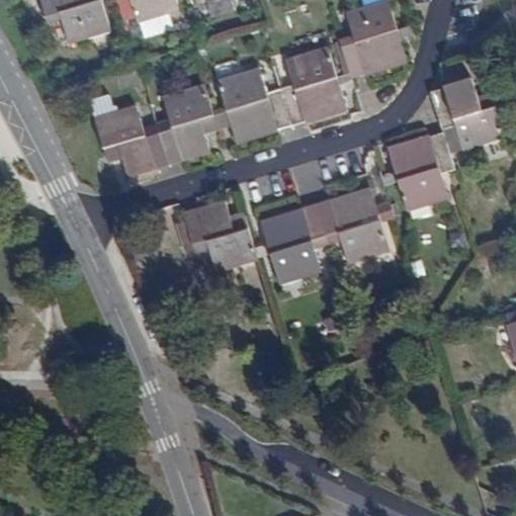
[(68,41),(110,29),(101,0),(40,0),(48,20),(61,17),(68,41)]
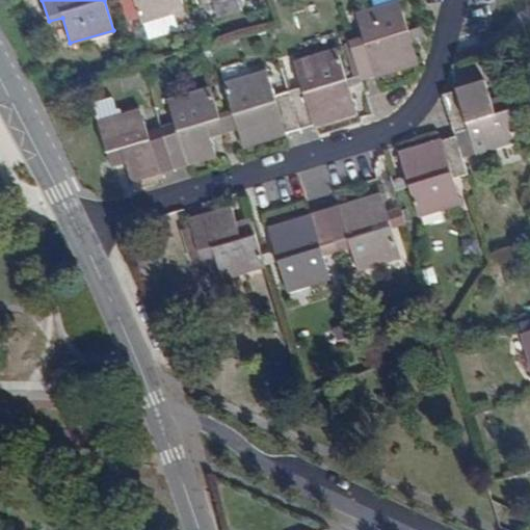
[(133,0),(139,22),(184,9),(181,0),(133,0)]
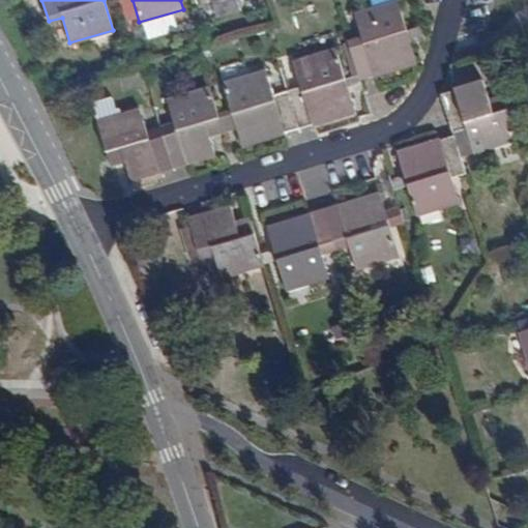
[(416,62),(410,44),(408,37),(405,28),(397,0),(370,0),(372,6),(354,11),(360,37),(348,41),(357,72),(359,79),(372,75),(373,76),(416,62)]
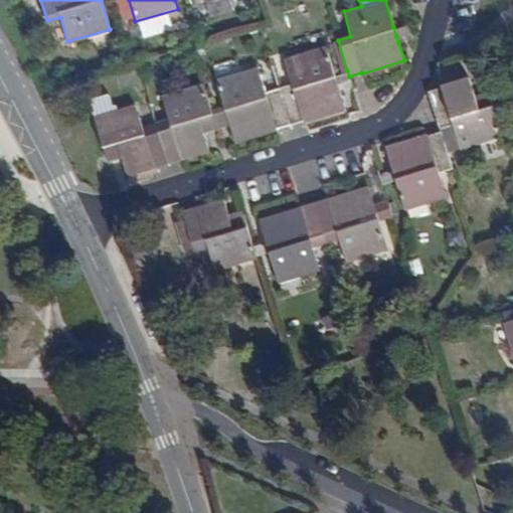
[(396,36),(411,32),(408,23),(393,27),(396,36)]
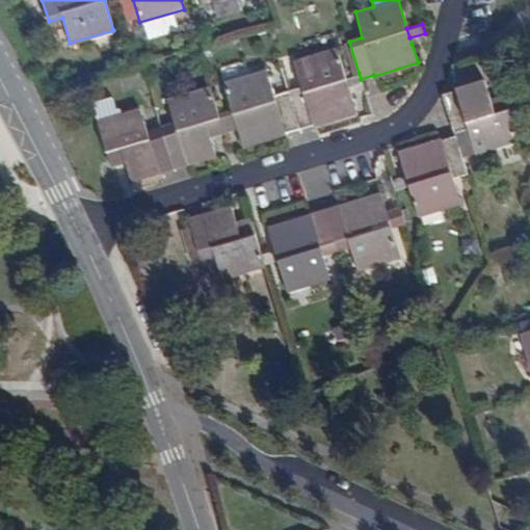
[(312,126),(355,112),(349,91),(347,86),(344,77),(336,48),(293,60),(300,86),(287,90),(297,127),(311,124),(312,126)]
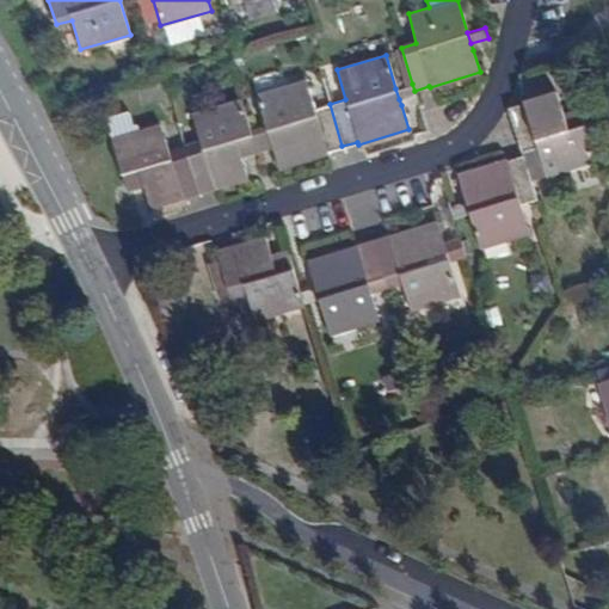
[(327,151),(342,146),(330,104),(314,109),(306,79),(257,93),(265,123),(272,146),(278,167),(327,153),(327,151)]
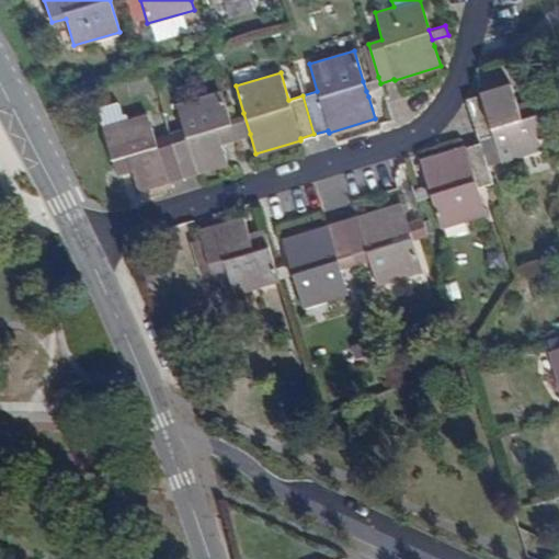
[(366,91),(381,88),(380,83),(378,77),(363,81),(366,91)]
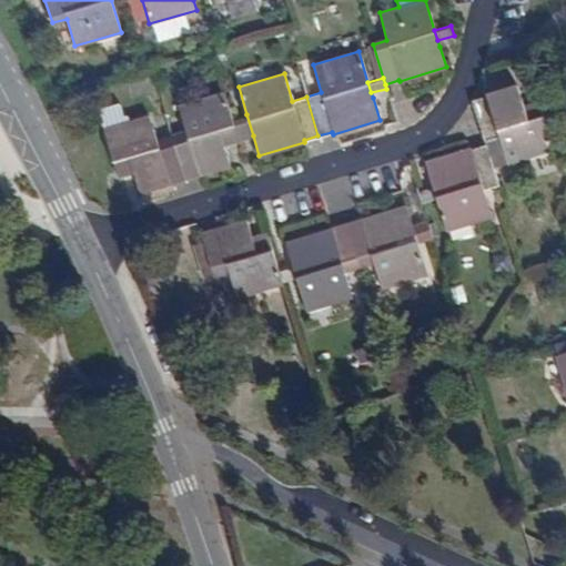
[(507,163),(554,150),(541,104),(524,110),(516,84),(485,94),(486,97),(472,101),(481,132),(484,140),(498,137),(507,163)]
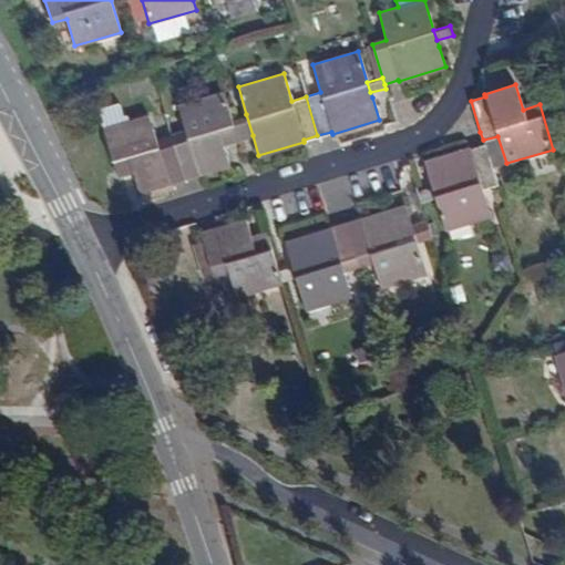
[(198,175),(228,165),(223,144),(222,140),(236,135),(232,119),(224,92),(177,105),(185,133),(171,137),(184,177),(197,173),(198,175)]
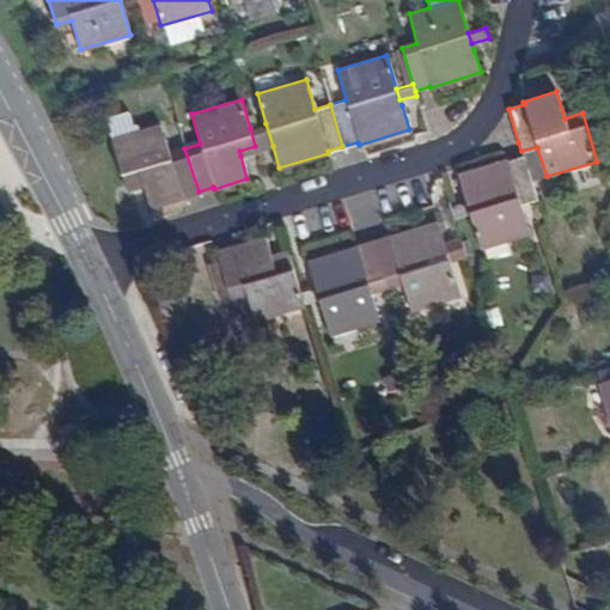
[(135,126),(133,127),(129,113),(107,119),(110,133),(109,133),(111,139),(135,130),(135,126)]
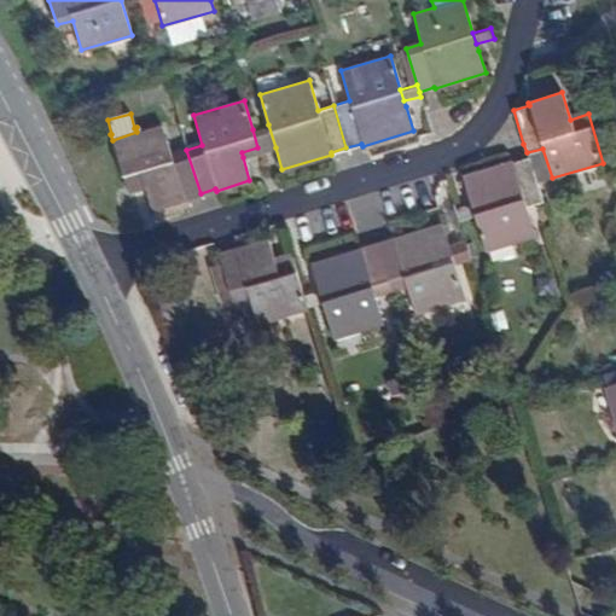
[(184,198),(201,193),(186,150),(170,155),(162,125),(137,132),(112,140),(128,191),(145,186),(152,210),(185,201),(184,198)]
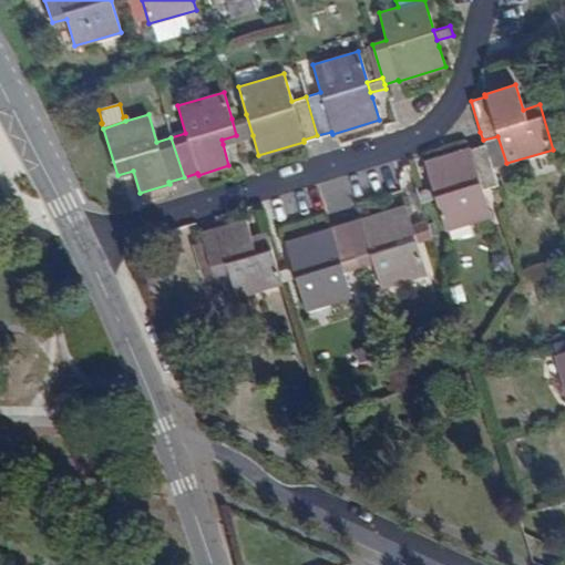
[(238,140),(253,135),(246,114),(232,119),(236,135),(238,140)]
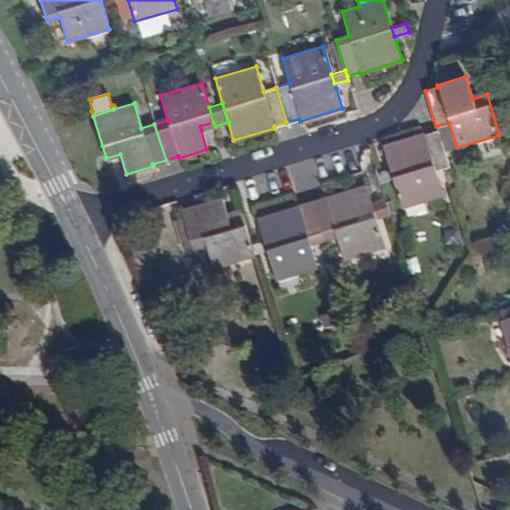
[(402,207),(442,195),(435,170),(448,166),(437,131),(423,135),(422,133),(383,145),(390,168),(393,178),(402,207)]
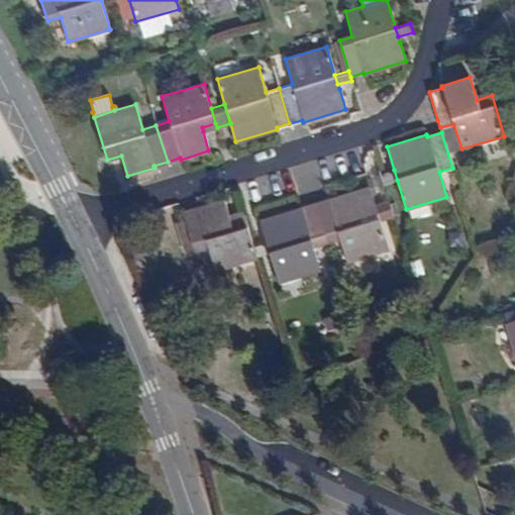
[(384,184),(397,180),(394,170),(380,174),(384,184)]
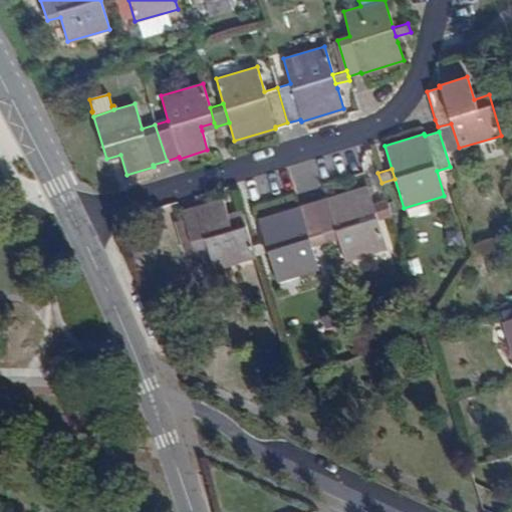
[(344,261),(386,248),(377,223),(372,205),(366,186),(325,198),(326,200),(313,204),(324,240),(336,236),(344,261)]
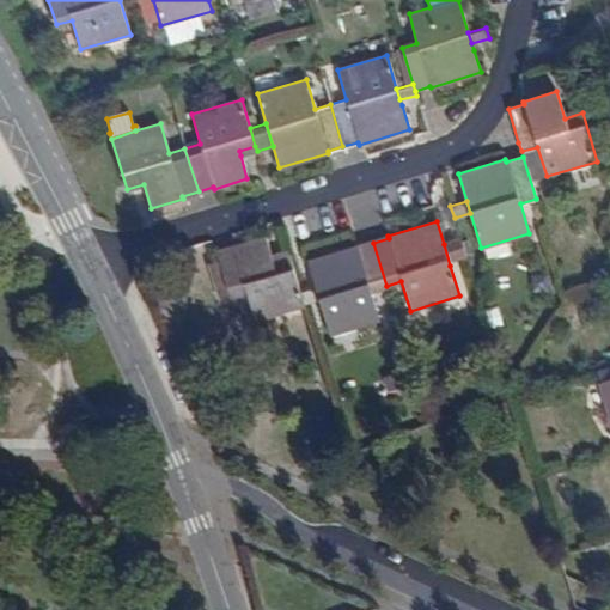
[(300,293),(298,288),(290,258),(273,263),(264,236),(231,245),(232,249),(217,252),(219,260),(229,296),(244,291),(254,319),(303,305),(300,293)]
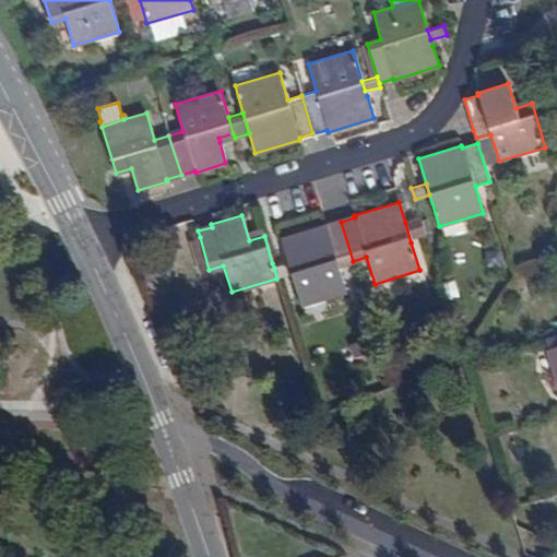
[(421,218),(405,223),(411,243),(427,238),(421,218)]
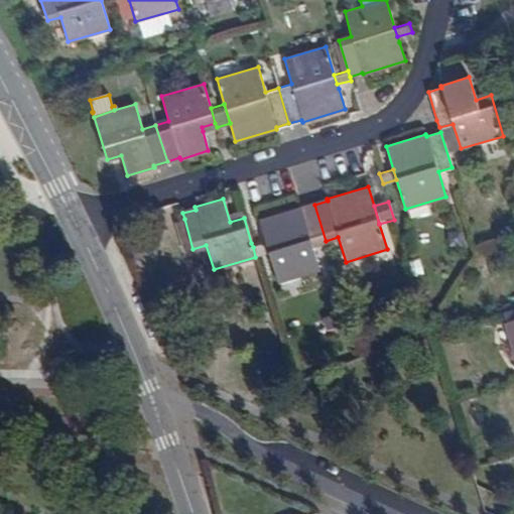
[(277,282),(319,270),(312,244),(326,241),(314,205),(300,208),(299,207),(259,219),(266,243),(268,253),(277,282)]
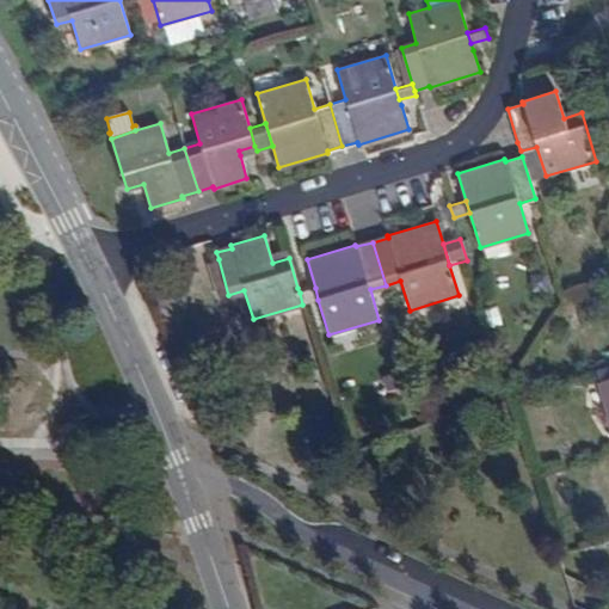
[(217,297),(228,295),(219,259),(207,263),(217,297)]
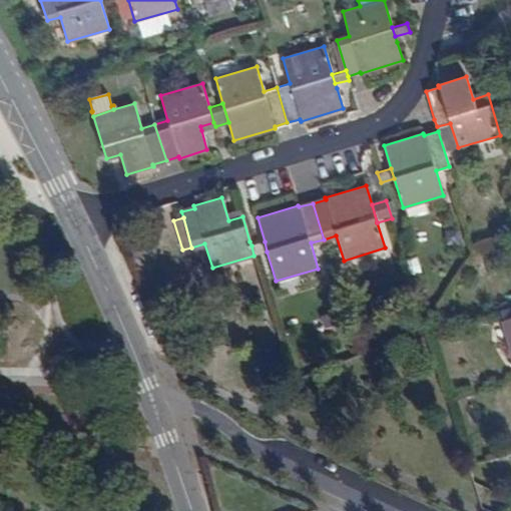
[(251,245),(253,256),(267,251),(265,241),(251,245)]
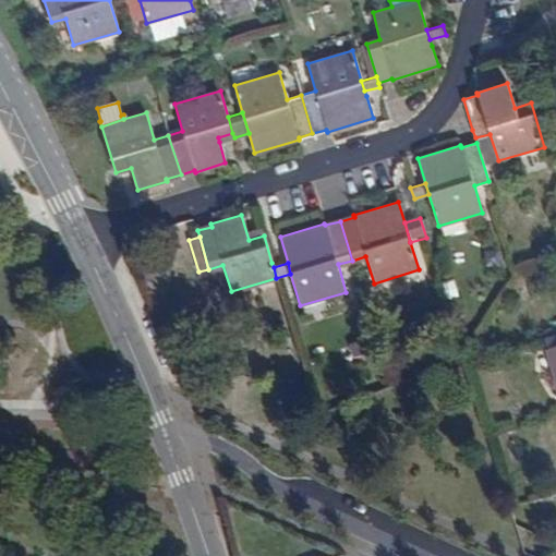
[(555,335),(545,338),(548,349),(547,349),(555,377),(555,335)]
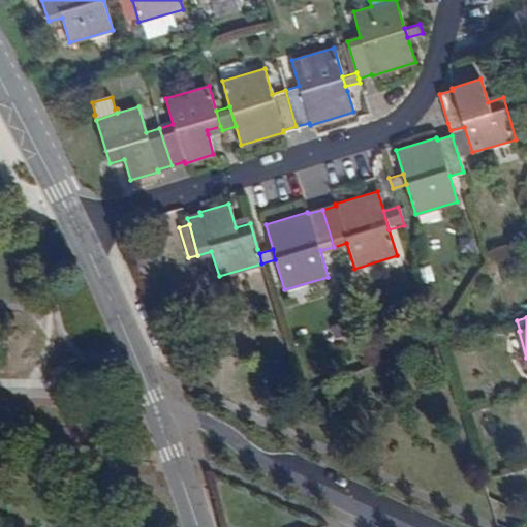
All buildings are outlined.
